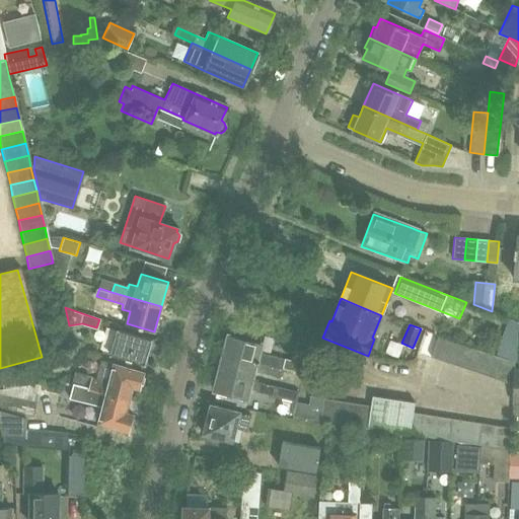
[(150,343),(151,339),(118,328),(109,354),(144,364),(148,353),(151,354),(153,344),(150,343)]
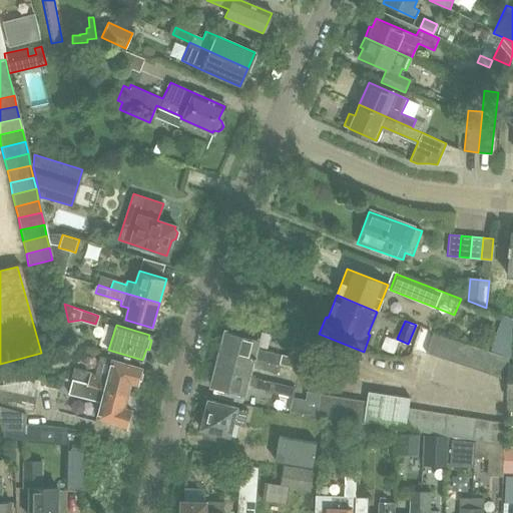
[(426,353),(433,333),(422,329),(415,350),(426,353)]
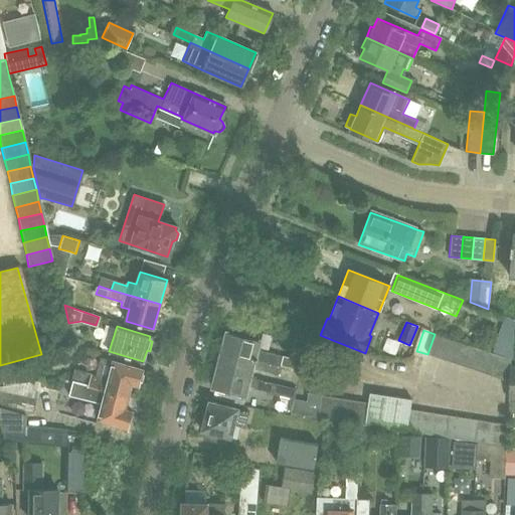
[(220,351),(280,365),(302,371),(305,361),(258,349),(260,341),(225,332),(225,334),(222,335),(221,341),(222,344),(220,351)]
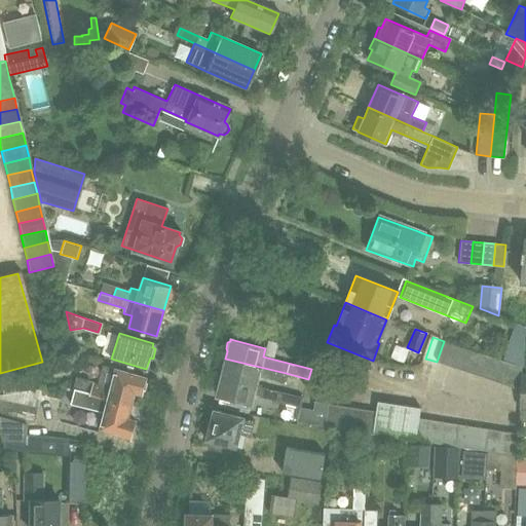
[(437,362),(448,366),(455,344),(444,341),(437,362)]
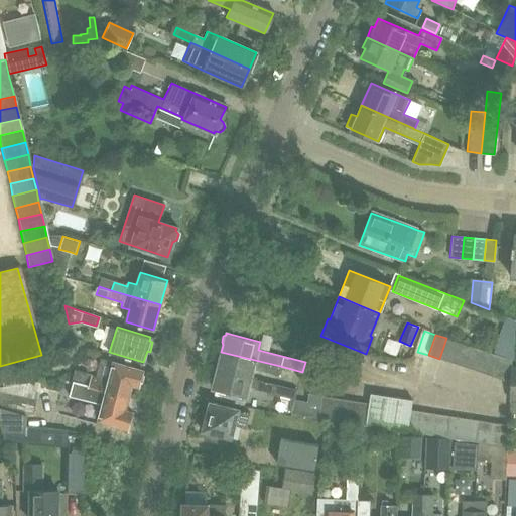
[(439,359),(450,363),(458,342),(446,338),(439,359)]
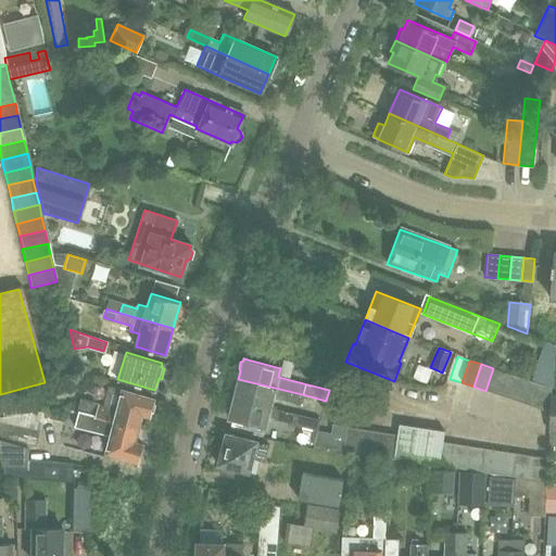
[(485,391),(498,394),(505,373),(493,368),(485,391)]
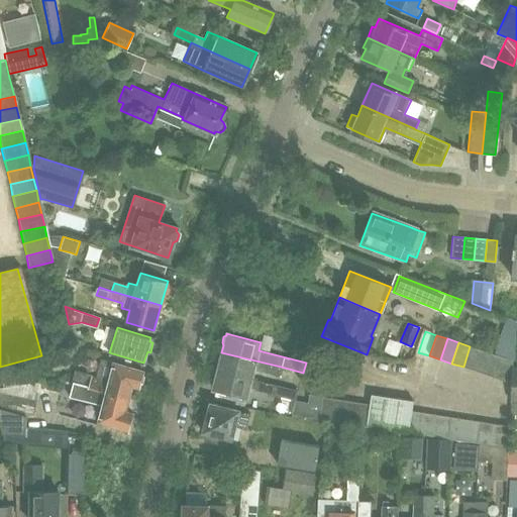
[(470,346),(463,367),(475,371),(482,349),(470,346)]
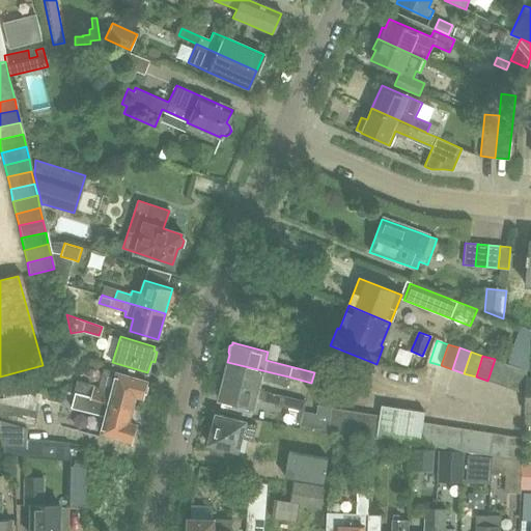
[(487,381),(499,385),(506,363),(495,359),(487,381)]
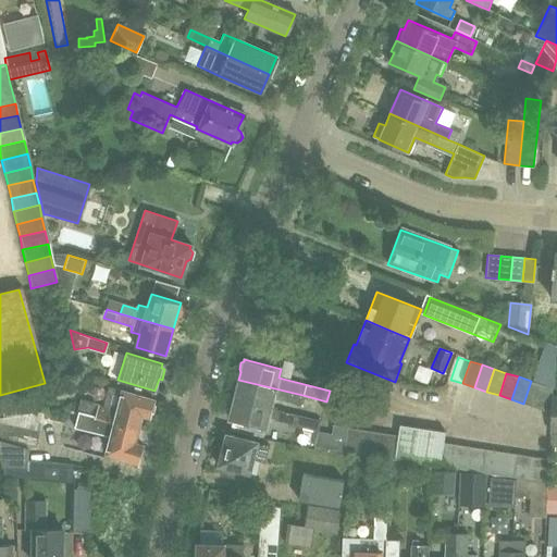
[(300,404),(302,395),(238,380),(237,387),(234,388),(233,395),(234,397),(234,400),(270,409),(273,397),(300,404)]
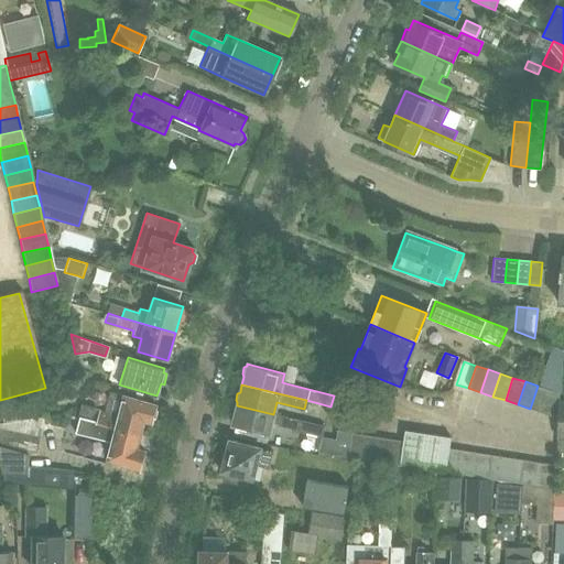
[(530,409),(542,413),(550,390),(540,387),(538,386),(530,409)]
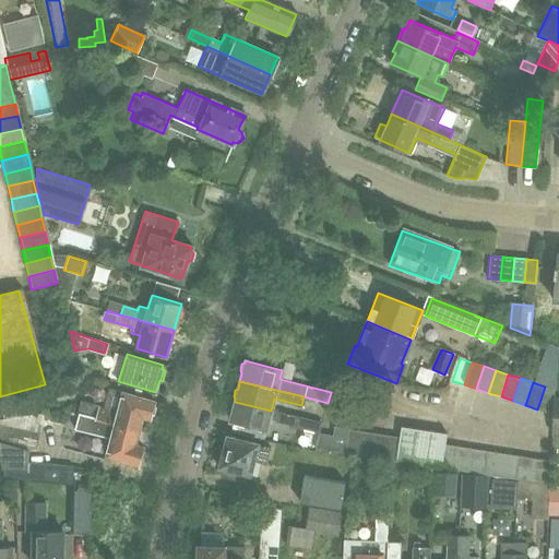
[(554,389),(545,387),(537,409),(552,414),(555,399),(555,390),(554,389)]
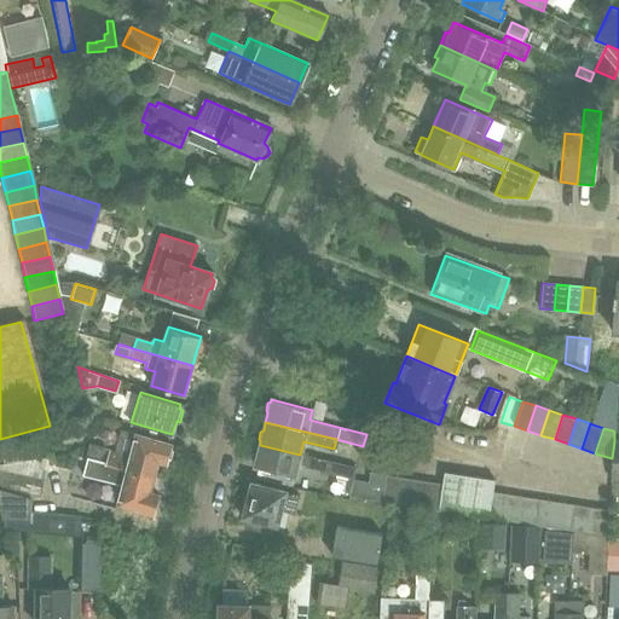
[(121,431),(115,452),(123,455),(120,468),(125,469),(152,478),(156,461),(165,463),(166,460),(169,458),(172,450),(169,447),(169,444),(121,431)]
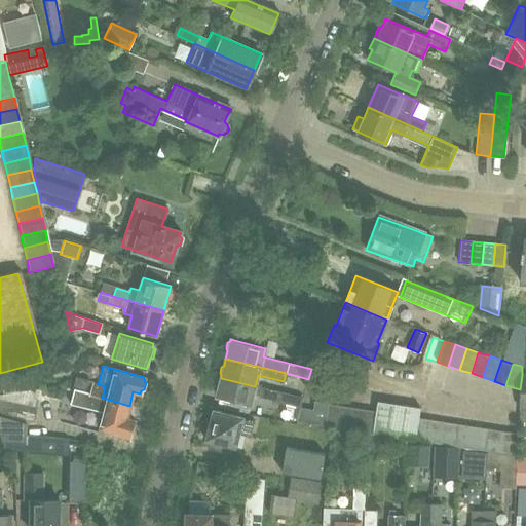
[(316,393),(325,374),(313,370),(305,389),(316,393)]
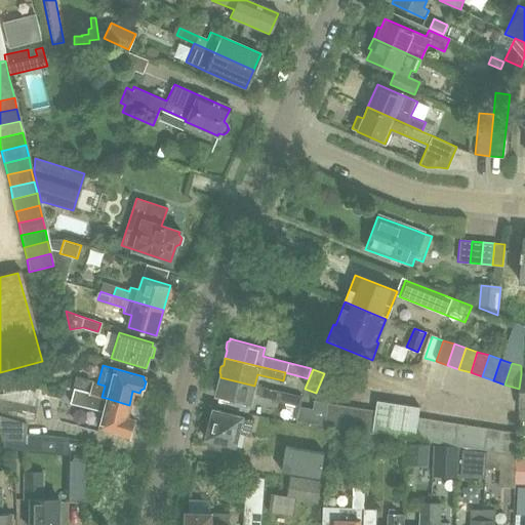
[(300,406),(303,397),(254,386),(220,377),(218,382),(215,385),(214,391),(215,393),(215,395),(218,396),(215,406),(247,414),(252,394),(300,406)]
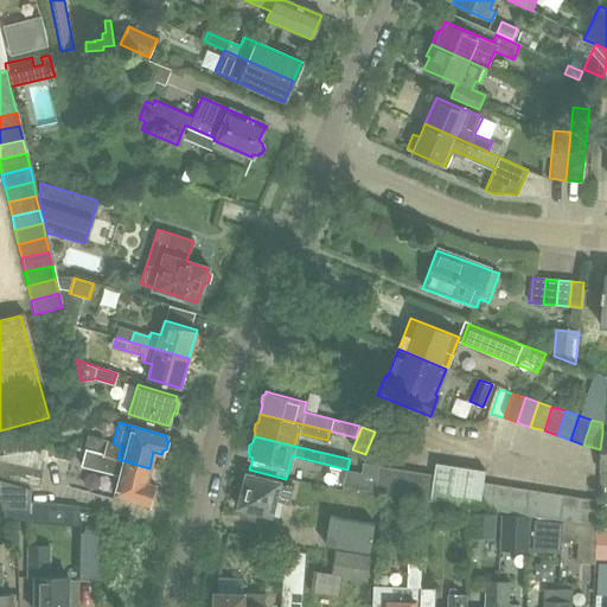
[(102,454),(117,459),(121,446),(113,443),(106,441),(102,454)]
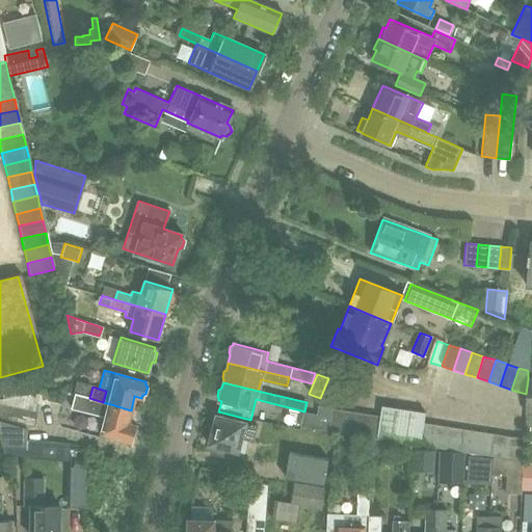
[(127,423),(131,410),(107,403),(103,402),(89,398),(76,394),(71,409),(103,418),(99,433),(130,442),(130,440),(134,437),(136,431),(133,428),(134,425),(127,423)]
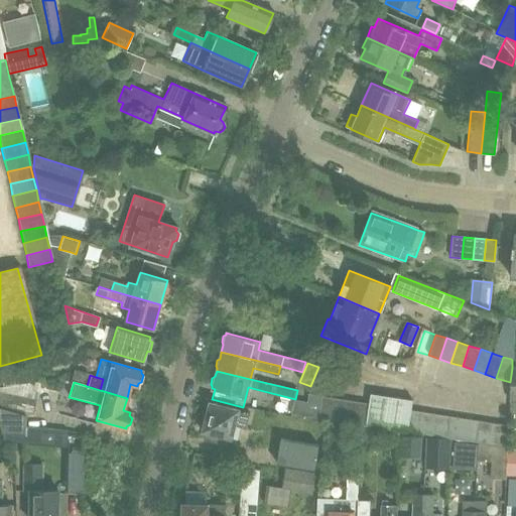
[(0,390),(0,404),(33,414),(37,398),(0,390)]
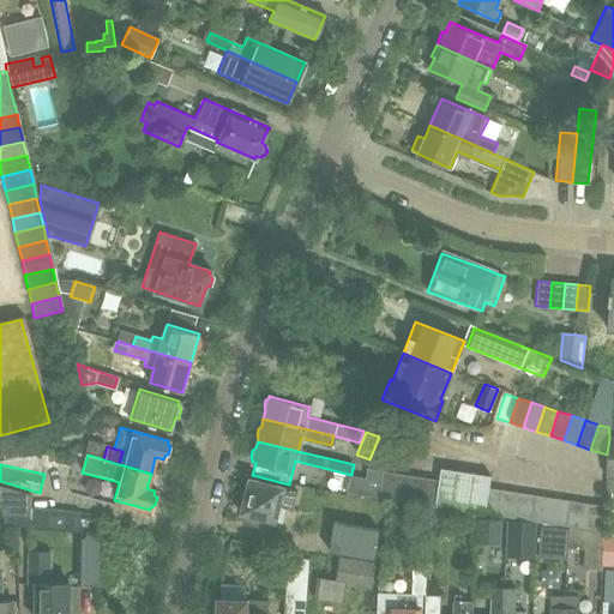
[(351,475),(347,492),(365,494),(378,497),(383,470),(368,468),(367,477),(351,475)]
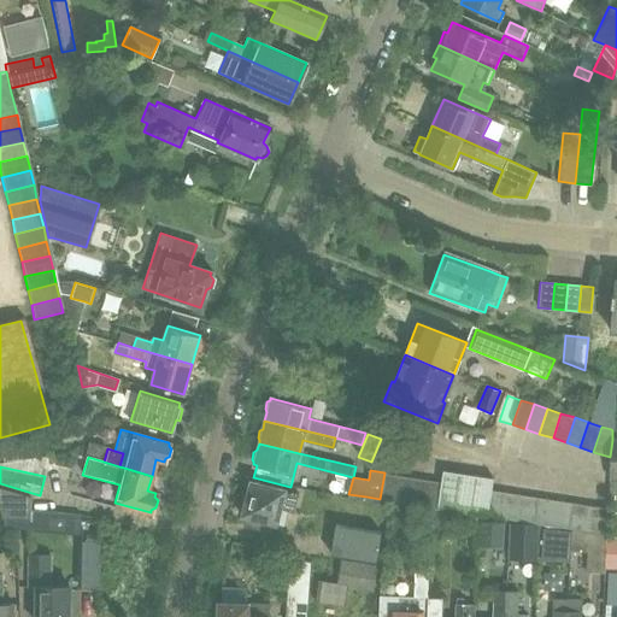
[(444,470),(441,482),(438,506),(438,509),(454,511),(460,472),(444,470)]
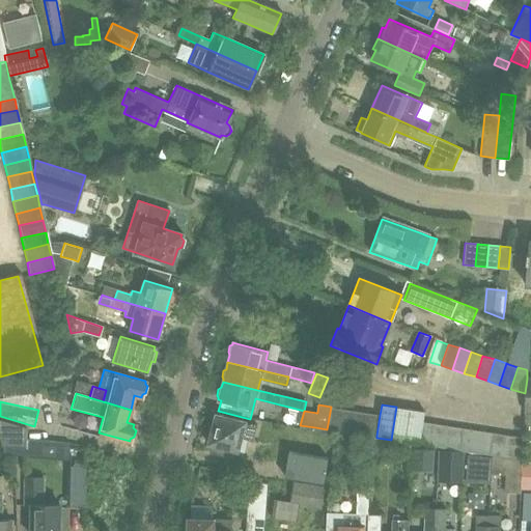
[(327,429),(339,431),(343,409),(331,407),(327,429)]
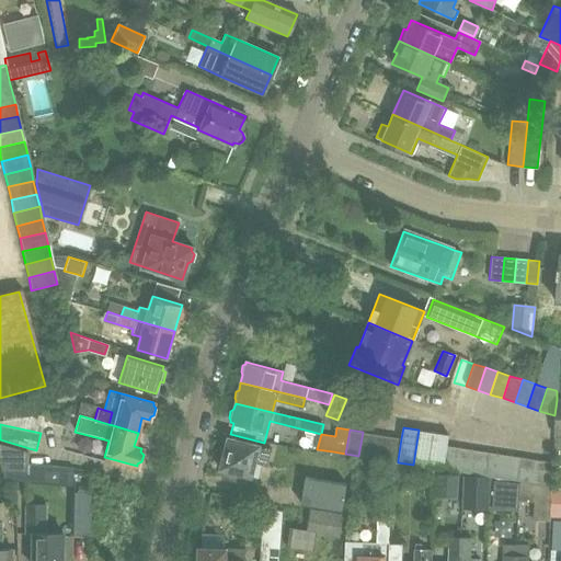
[(433,432),(419,430),(413,465),(427,467),(433,432)]
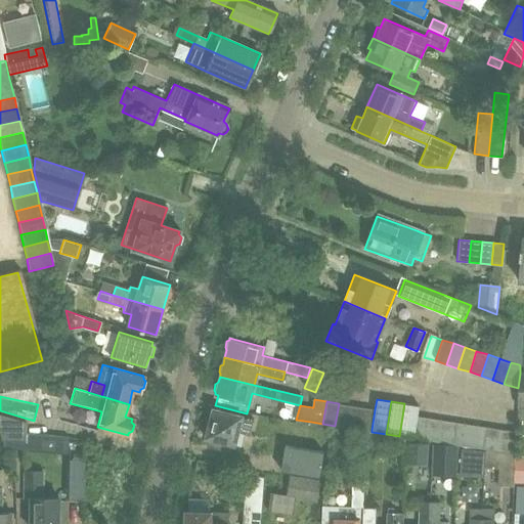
[(351,405),(339,403),(335,426),(347,428),(351,405)]
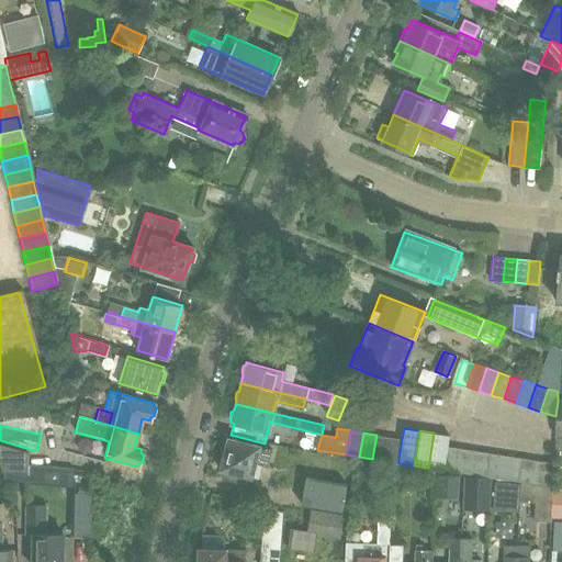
[(428,468),(445,470),(449,445),(450,436),(434,433),(428,468)]
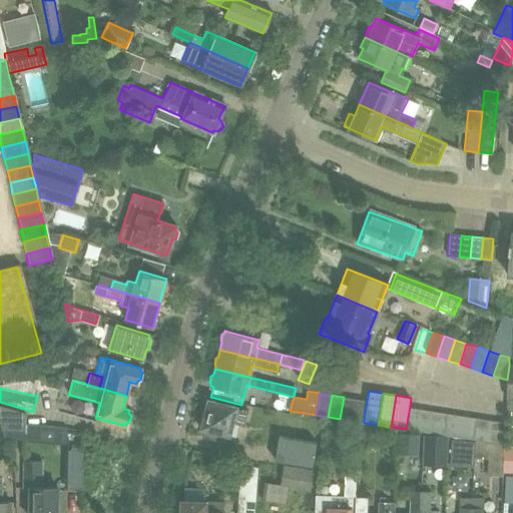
[(340,419),(352,421),(356,399),(344,397),(340,419)]
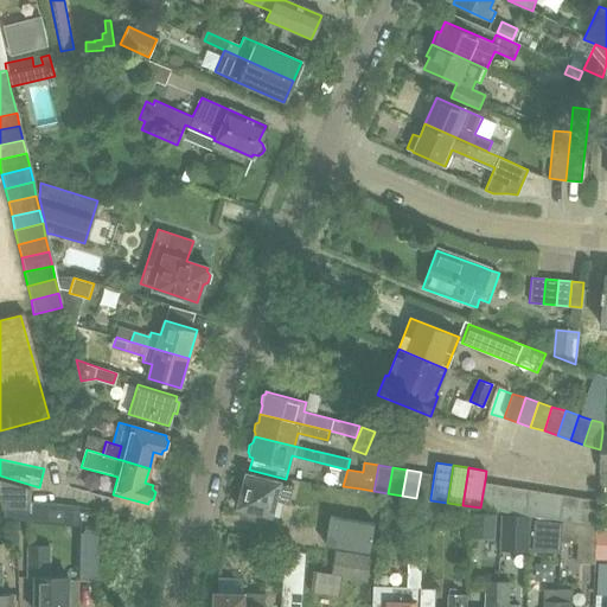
[(434,474),(421,472),(416,498),(430,500),(430,498),(434,474)]
